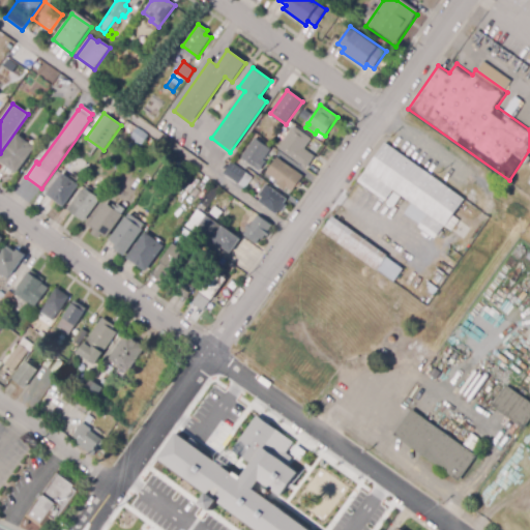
[(47,136),(41,131),(47,124),(53,128),(47,136)]
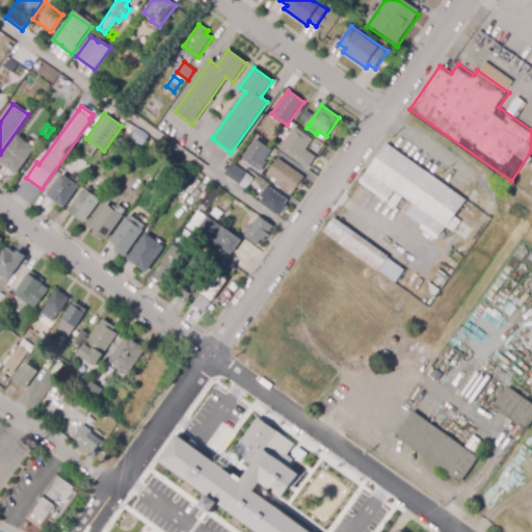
[(141,147),(131,139),(132,137),(128,134),(133,127),(148,136),(141,147)]
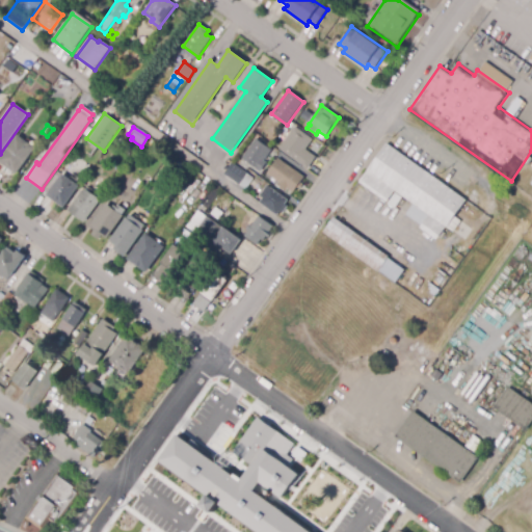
[(277,151),(293,129),(312,141),(304,151),(315,159),(306,171),(277,151)]
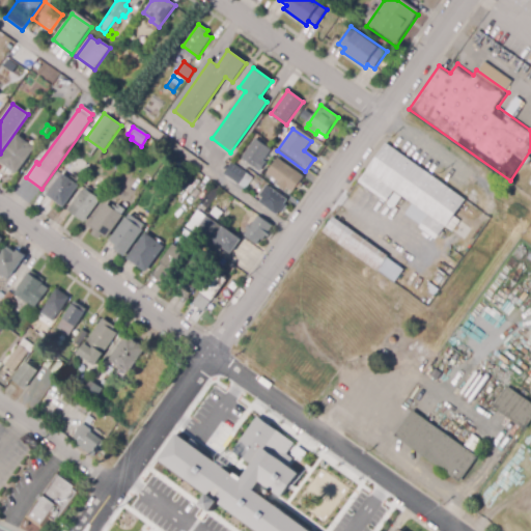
[(256,164),(238,151),(251,132),(268,143),(259,154),(262,156),(256,164)]
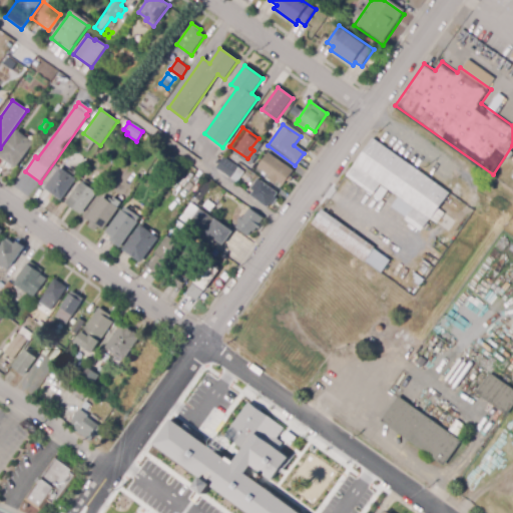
[(16,168),(0,156),(0,152),(16,130),(33,143),(16,168)]
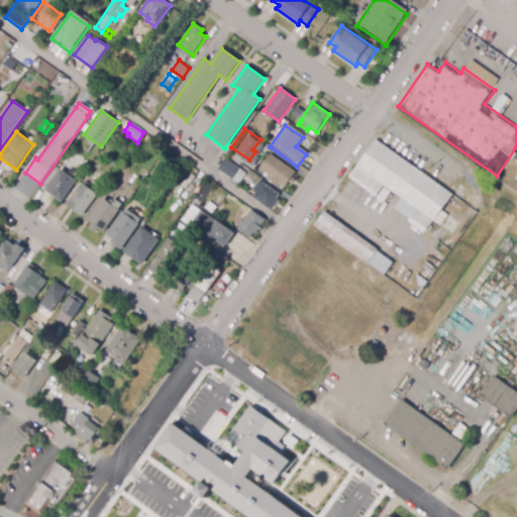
[(402,197),(393,191),(385,202),(349,177),(358,165),(377,139),(453,194),(434,220),(426,231),(394,208),(402,197)]
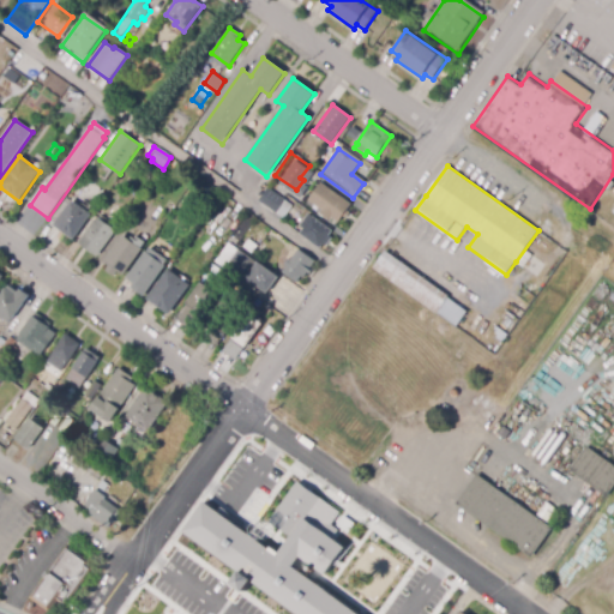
[(338,223),(332,218),(330,222),(319,214),(321,211),(308,200),(321,182),(351,205),(343,216),(338,223)]
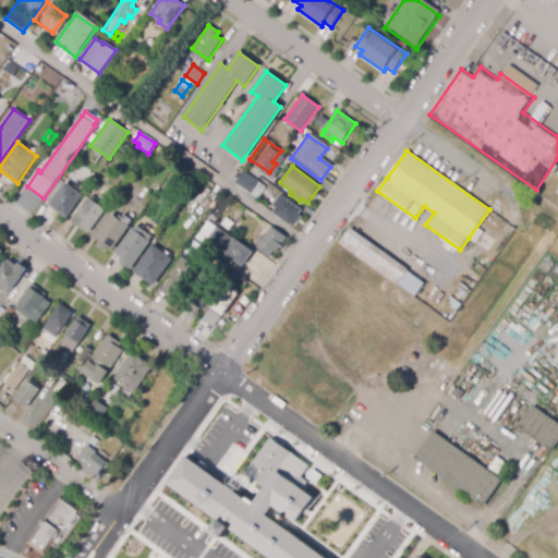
[(257,199),(234,183),(243,171),(266,186),(257,199)]
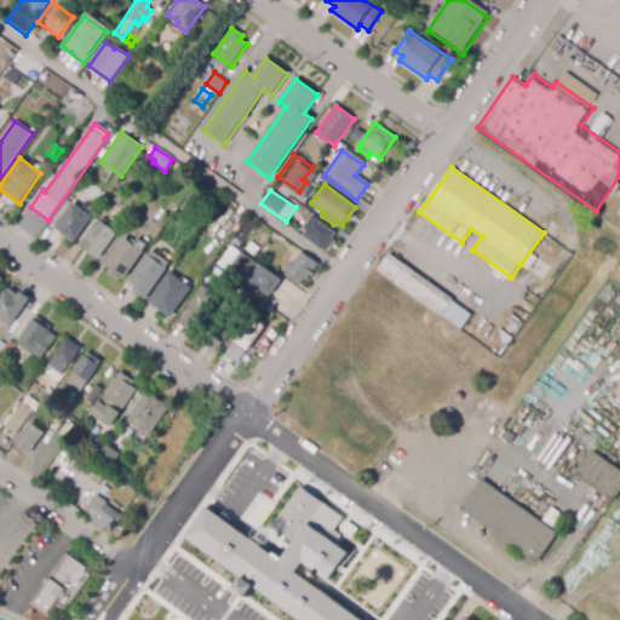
[(74,242),(55,229),(73,204),(92,217),(74,242)]
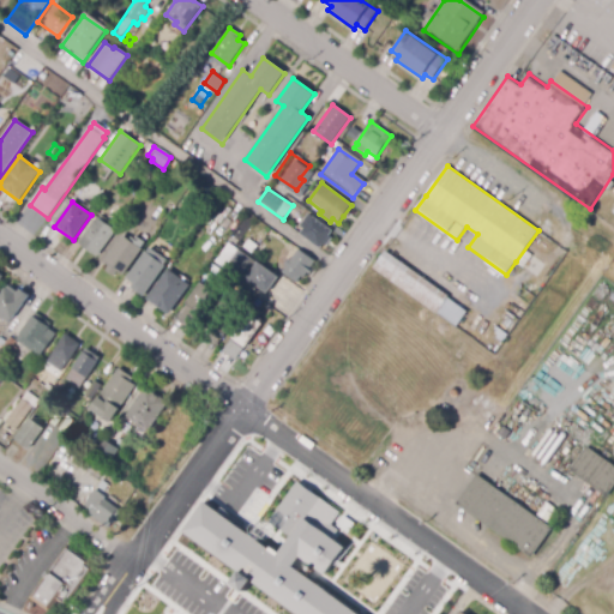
[(319,250),(299,235),(304,229),(299,227),(308,214),(332,232),(319,250)]
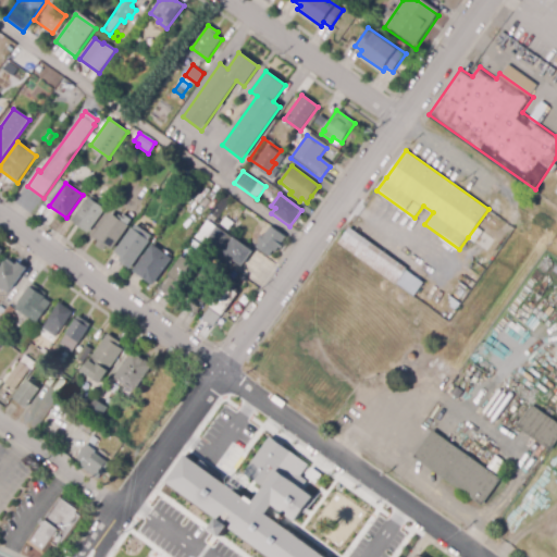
[(89,234),(71,221),(88,197),(90,198),(91,196),(107,206),(104,208),(106,209),(89,234)]
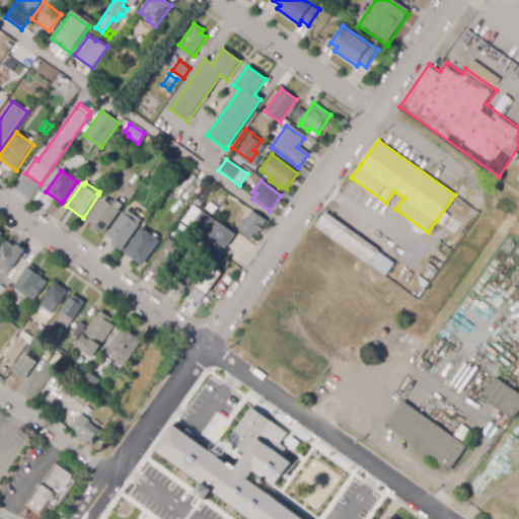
[(97,234),(90,229),(93,225),(88,221),(103,199),(109,203),(112,200),(115,202),(116,200),(123,205),(120,210),(121,211),(105,233),(100,230),(97,234)]
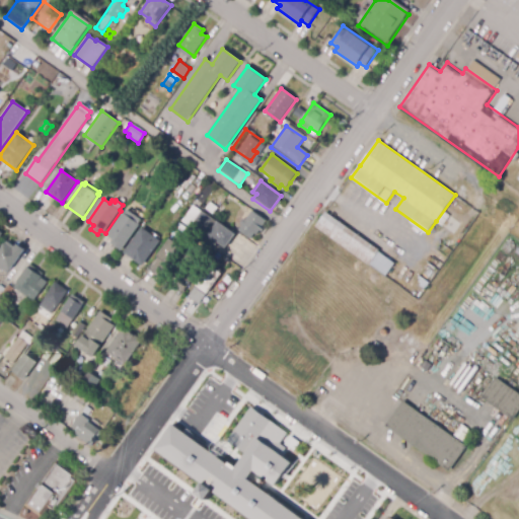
[(224,250),(213,241),(211,244),(181,221),(194,206),(234,236),(224,250)]
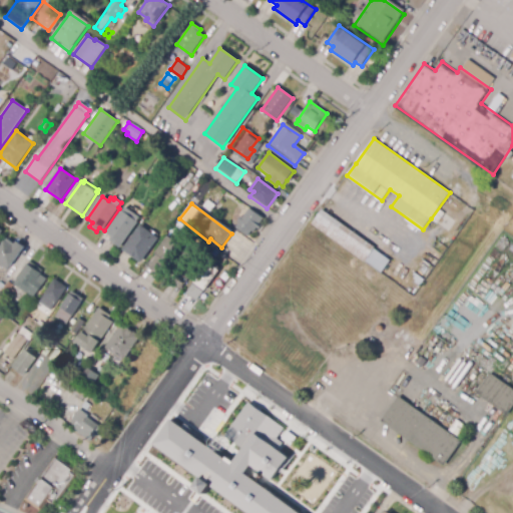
[(314,222),(324,207),(393,258),(383,273),(314,222)]
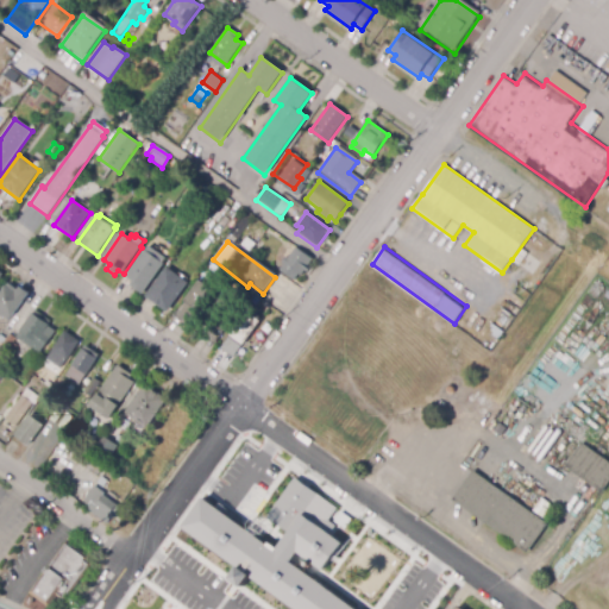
[(296,283),(280,270),(295,248),(313,261),(296,283)]
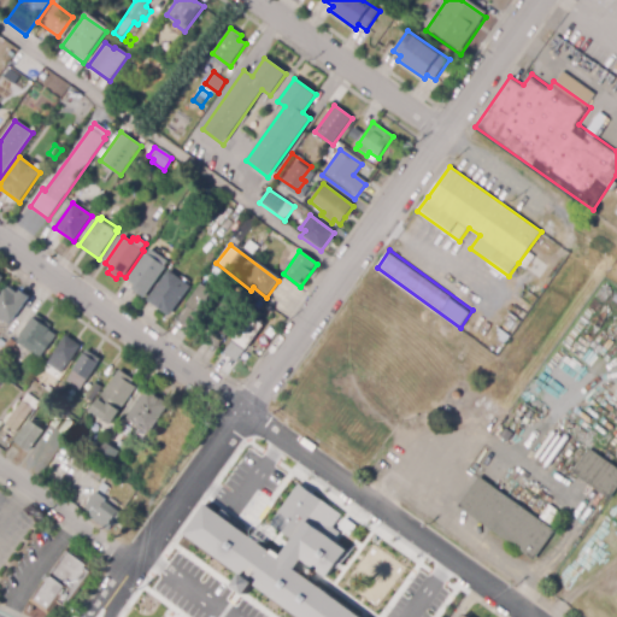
[(145,298),(133,289),(135,285),(128,280),(146,253),(156,259),(158,257),(168,263),(145,298)]
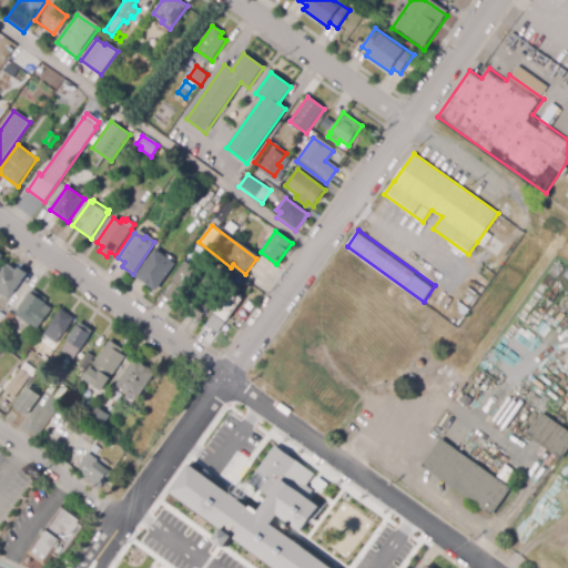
[(156,292),(137,277),(155,250),(175,264),(156,292)]
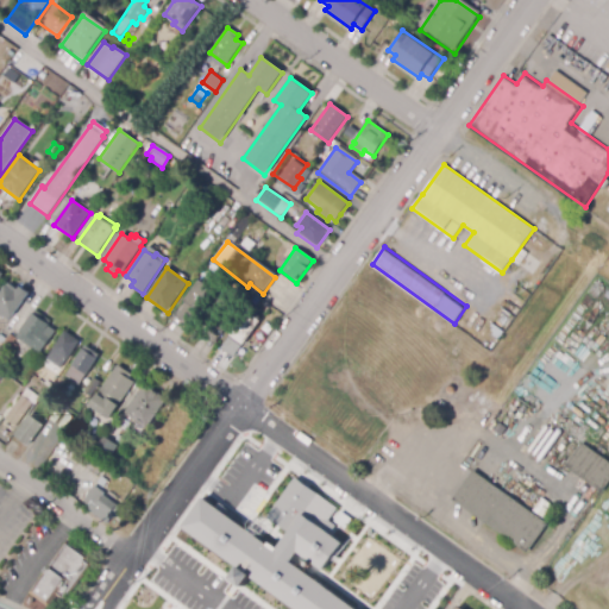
[(188,325),(176,316),(200,281),(214,292),(200,313),(198,312),(188,325)]
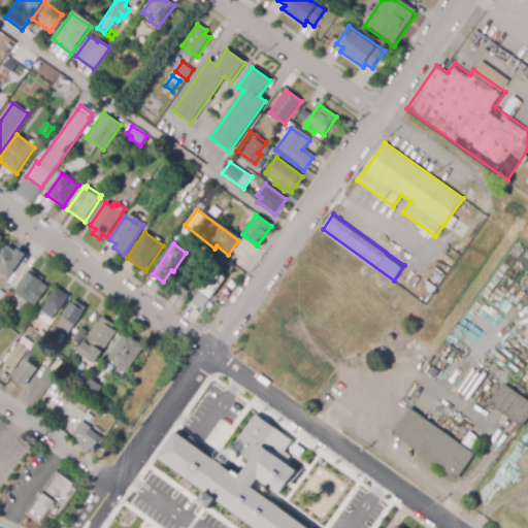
[(7,277),(0,272),(0,255),(5,248),(14,254),(18,249),(26,254),(10,275),(9,275),(7,277)]
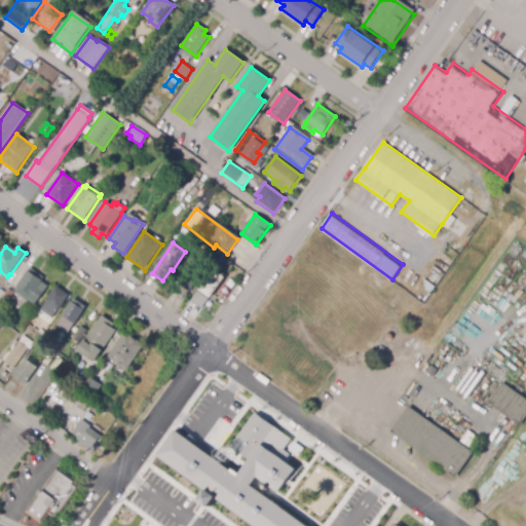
[(188,262),(204,274),(191,293),(189,292),(184,299),(173,292),(183,277),(179,274),(188,262)]
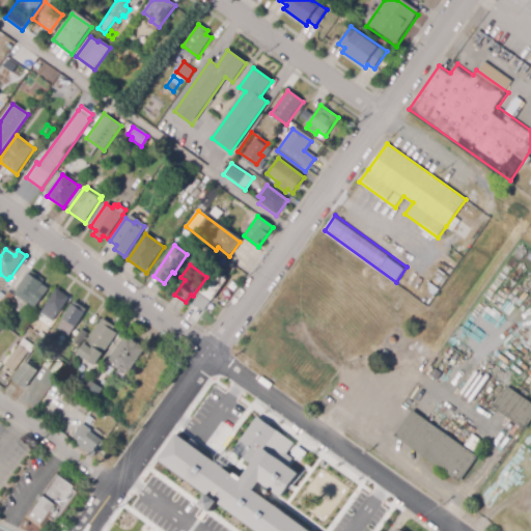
[(34,309),(24,302),(20,308),(11,302),(8,307),(1,302),(0,303),(0,292),(5,296),(8,291),(14,296),(31,272),(45,281),(43,284),(49,289),(34,309)]
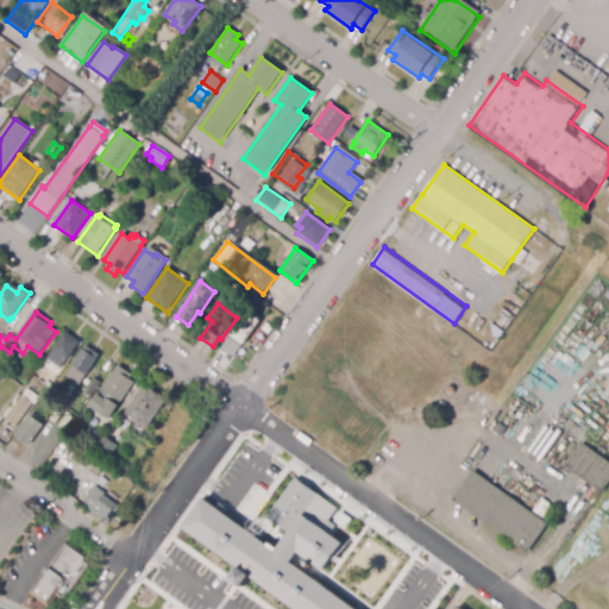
[(257,328),(232,362),(219,351),(243,318),(257,328)]
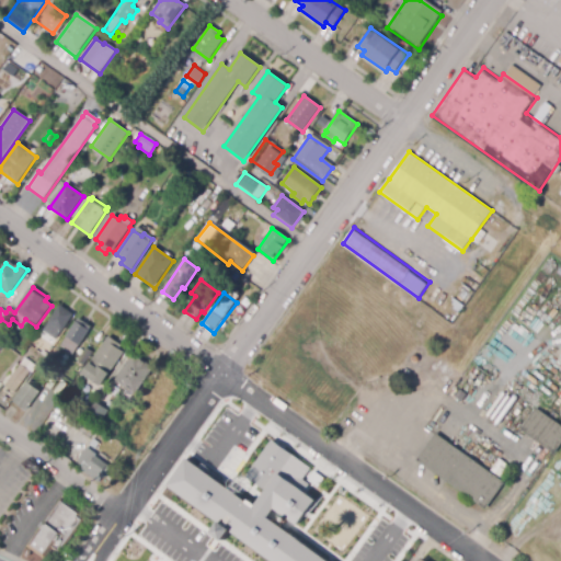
[(459,313),(453,309),(455,307),(453,305),(454,302),(451,301),(454,298),(465,306),(459,313)]
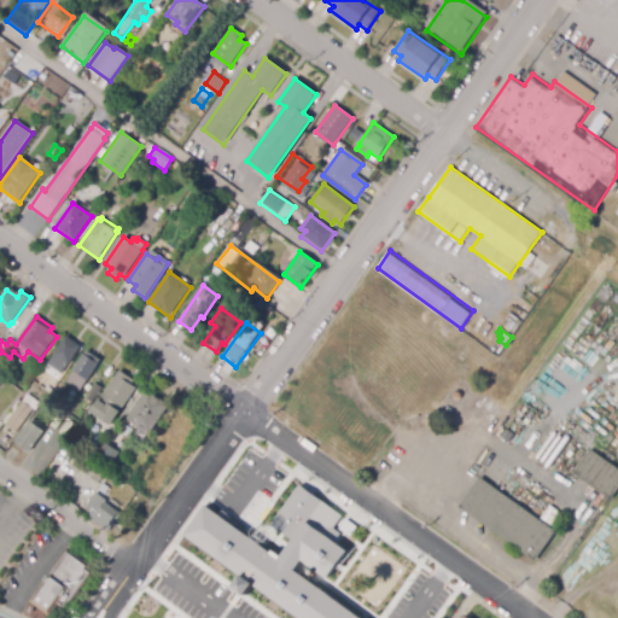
[(66,369),(51,360),(65,337),(81,347),(66,369)]
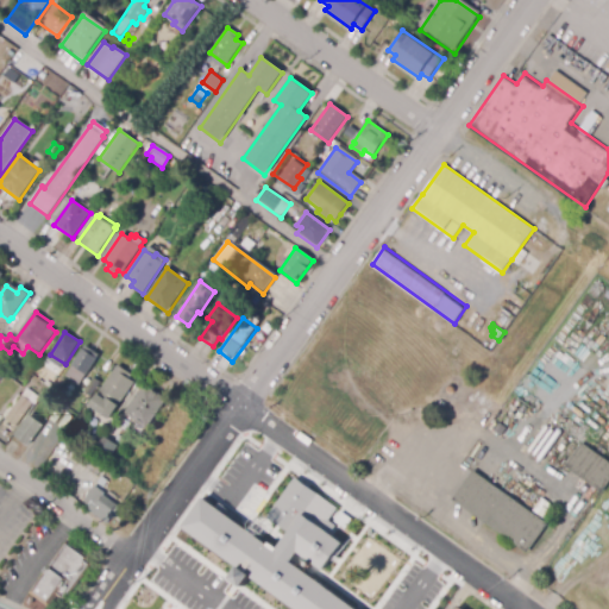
[(80,385),(66,376),(86,346),(99,355),(80,385)]
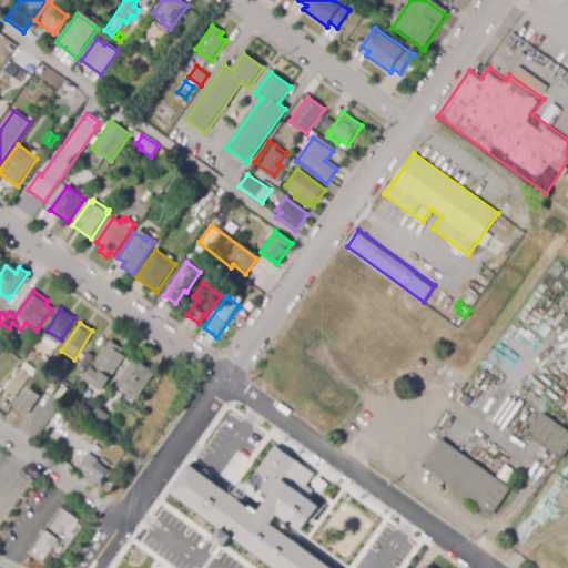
[(46,343),(40,340),(44,333),(50,336),(46,343)]
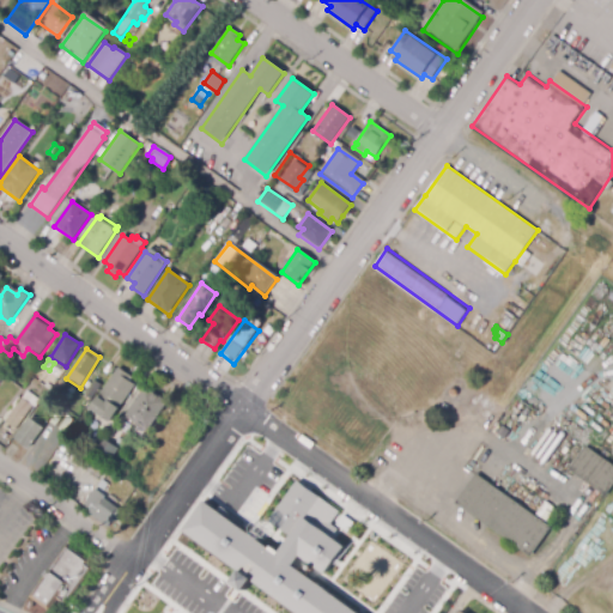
[(110,422),(90,408),(119,368),(133,378),(131,382),(135,386),(110,422)]
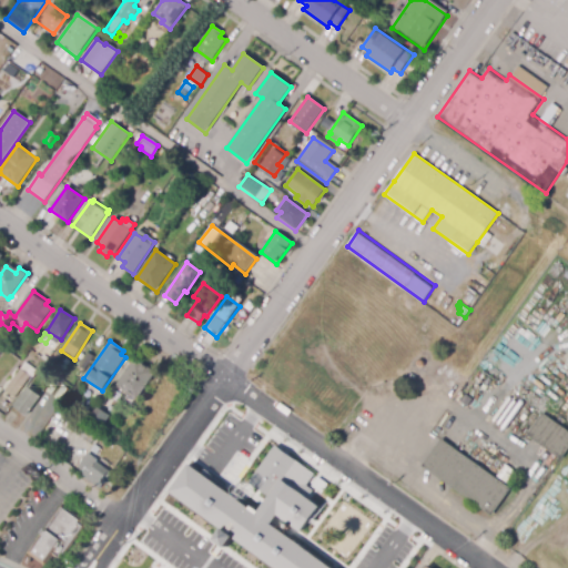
[(84,371),(79,366),(88,353),(93,356),(84,371)]
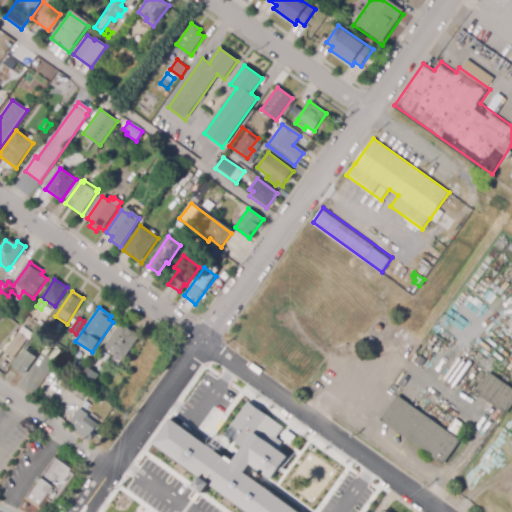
[(123,360),(113,354),(112,356),(105,351),(106,349),(105,348),(123,323),(140,336),(123,360)]
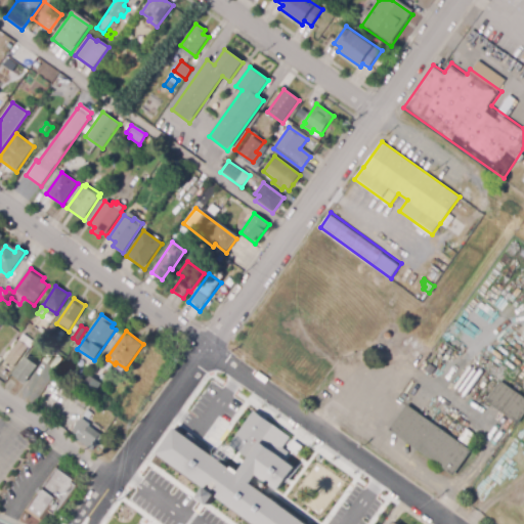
[(9,374),(0,366),(0,362),(13,344),(16,345),(19,341),(28,347),(9,374)]
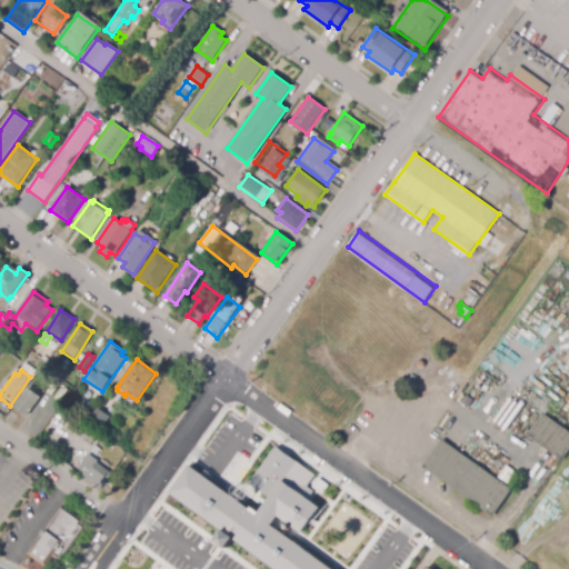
[(28,417),(15,408),(28,388),(41,397),(28,417)]
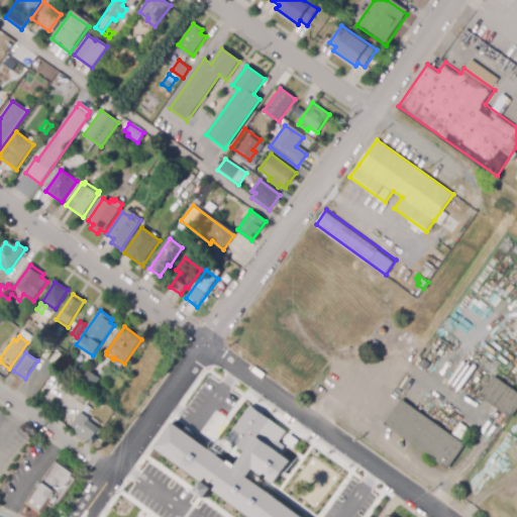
[(92,392),(79,383),(87,371),(100,379),(92,392)]
